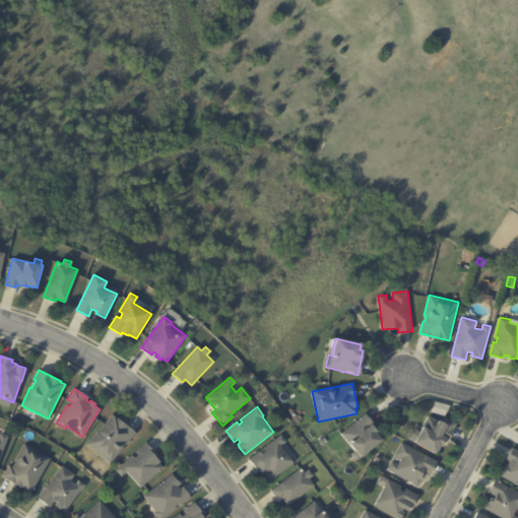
[(122,422),(135,433),(126,443),(122,447),(122,448),(110,463),(87,444),(112,414),(117,419),(118,418),(122,422)]
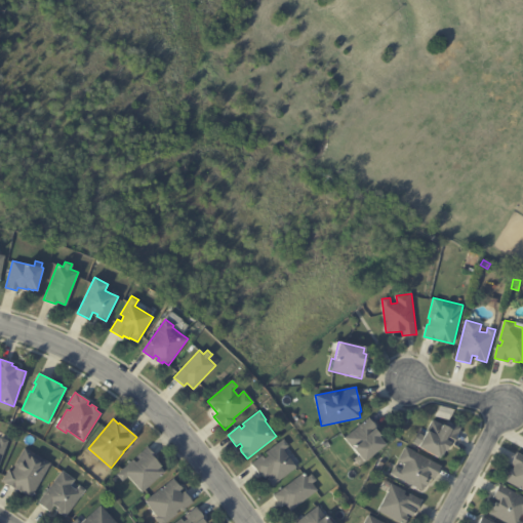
[(368,418),(375,429),(380,436),(379,437),(386,445),(364,463),(363,461),(358,466),(353,460),(359,455),(344,438),(367,418),(368,418)]
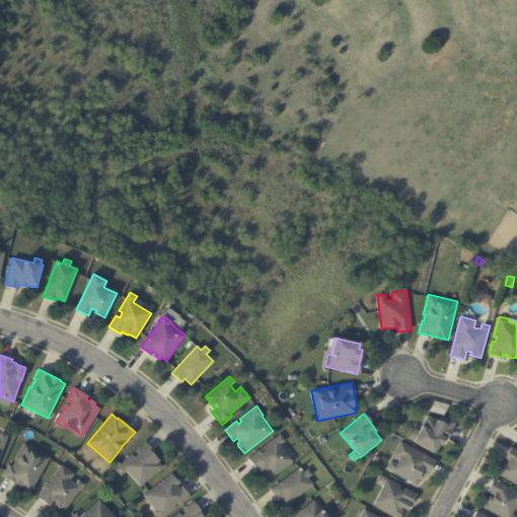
[(451,423),(439,445),(438,444),(433,452),(413,440),(422,424),(420,423),(425,414),(435,420),(438,414),(452,422),(451,423)]
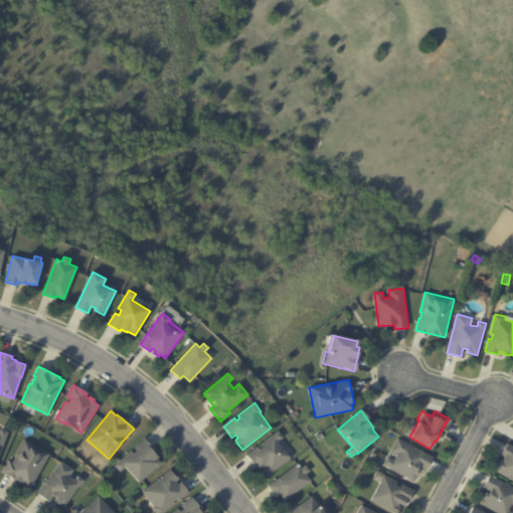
[(282,439),(279,442),(291,459),(267,477),(261,469),(257,465),(254,466),(245,454),(257,446),(260,450),(264,447),(261,444),(278,431),(284,438),(282,439)]
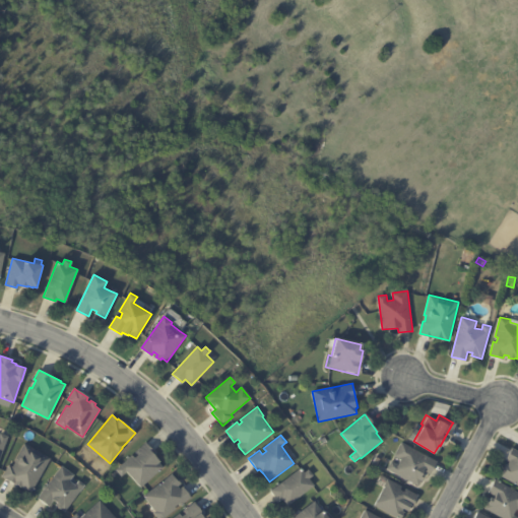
[(434,463),(429,473),(425,470),(423,474),(425,475),(422,480),(419,479),(416,484),(386,467),(390,460),(397,464),(400,459),(392,454),(400,441),(435,461),(434,463)]
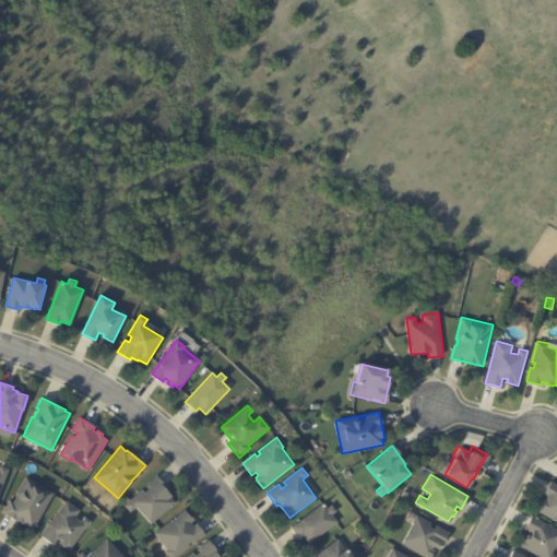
[(156,476),(162,483),(161,484),(170,495),(169,497),(174,502),(151,523),(135,507),(129,512),(122,505),(141,489),(143,493),(147,488),(145,485),(156,475),(156,476)]
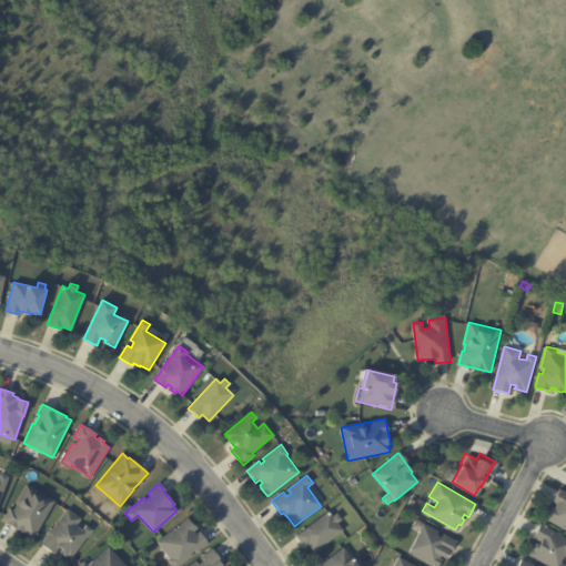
[(39,492),(54,501),(33,538),(2,521),(9,507),(13,509),(17,504),(16,503),(27,484),(39,492)]
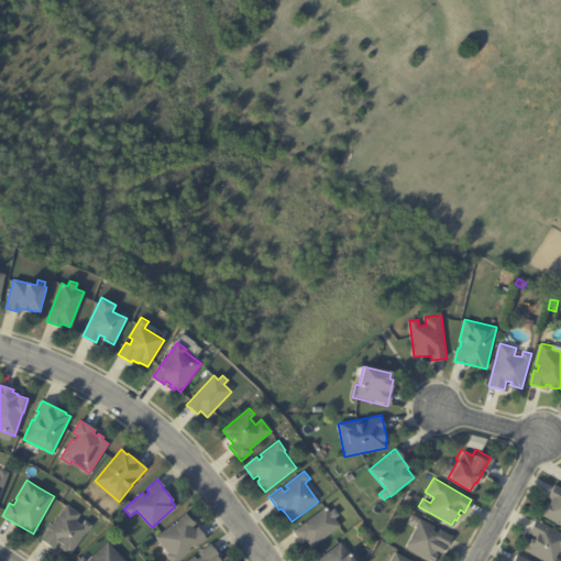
[(560,526),(543,516),(547,510),(545,508),(548,503),(550,504),(551,501),(547,498),(556,484),(560,486),(560,526)]
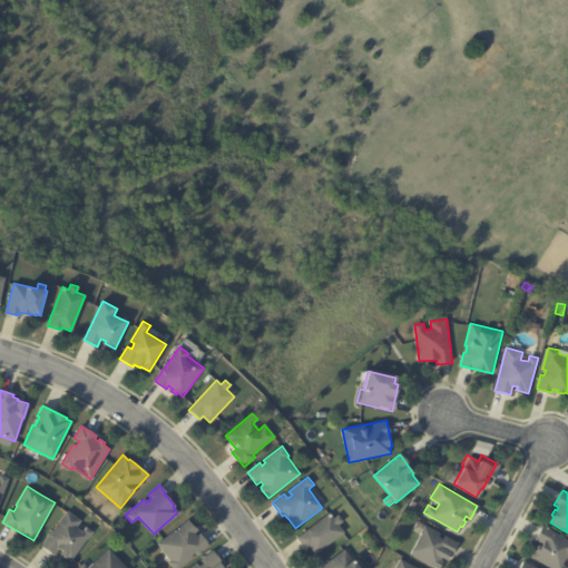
[(414,502),(415,502),(411,510),(407,508),(411,500),(414,502)]
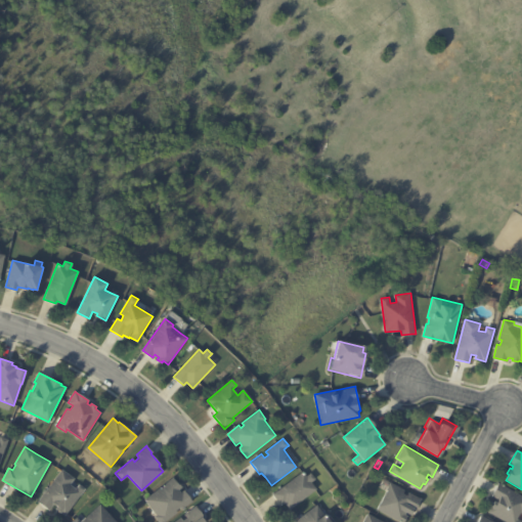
[(57,510),(56,509),(57,507),(54,504),(49,511),(38,502),(61,469),(74,478),(70,484),(76,489),(79,484),(85,488),(64,516),(57,510)]
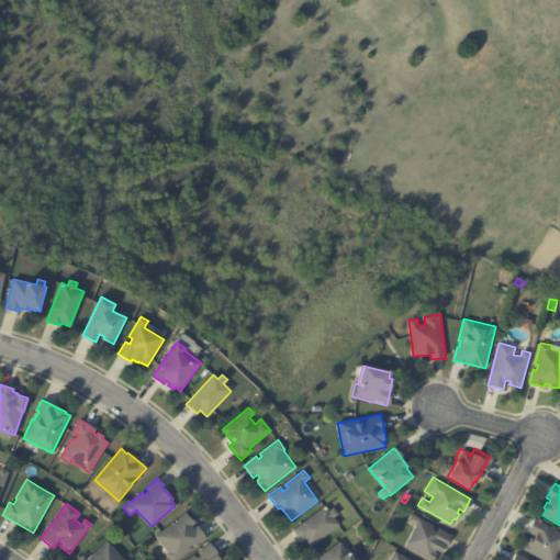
[(303,540),(301,542),(292,530),(325,505),(328,511),(334,507),(338,514),(334,517),(340,525),(312,547),(305,539),(303,540)]
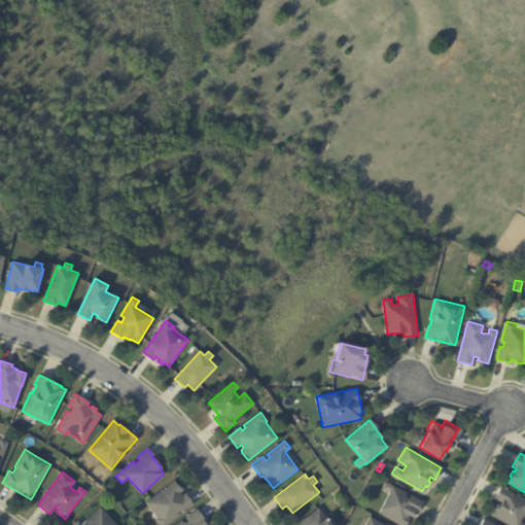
[(179,485),(183,490),(179,492),(182,495),(185,493),(194,503),(182,512),(180,510),(176,513),(178,515),(165,524),(160,524),(155,519),(158,518),(145,502),(175,480),(179,485)]
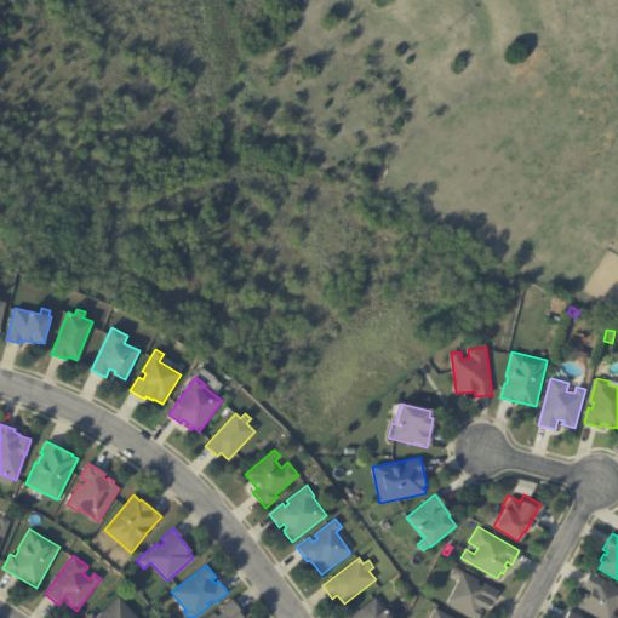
[(497,593),(487,611),(484,608),(478,617),(471,617),(445,602),(457,581),(456,579),(461,571),(498,591),(497,593)]
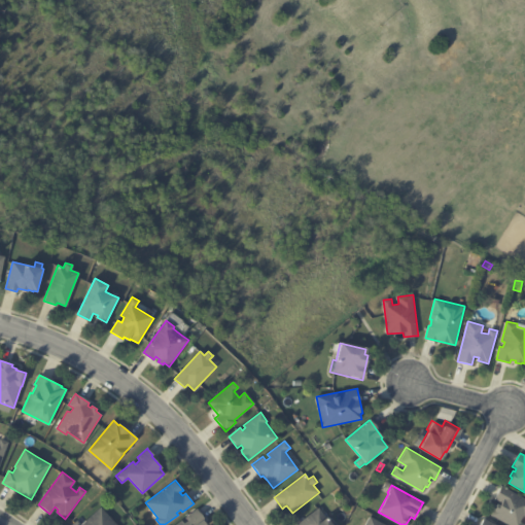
[(494,509),(497,504),(499,505),(501,503),(493,498),(500,486),(524,499),(524,517),(523,516),(519,522),(523,524),(508,524),(491,516),(494,509)]
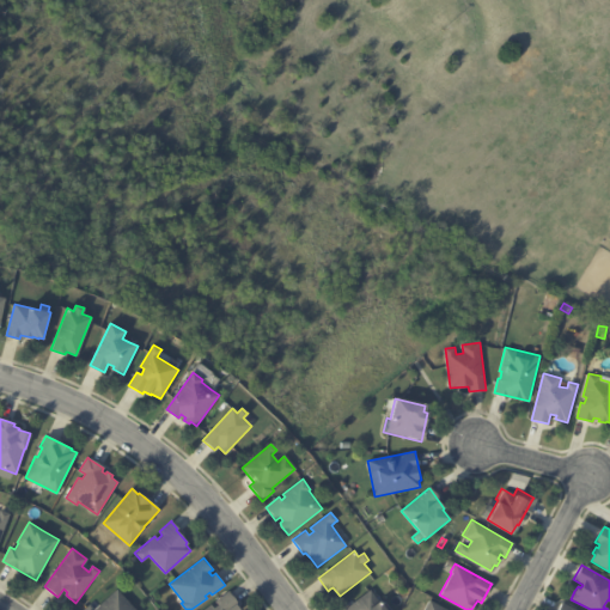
[(379,604),(383,609),(340,609),(366,589),(376,602),(377,601),(379,604)]
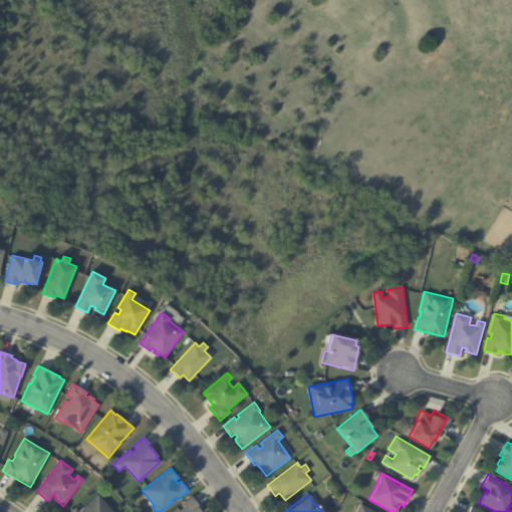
[(111,511),(69,511),(74,508),(78,511),(96,495),(111,511)]
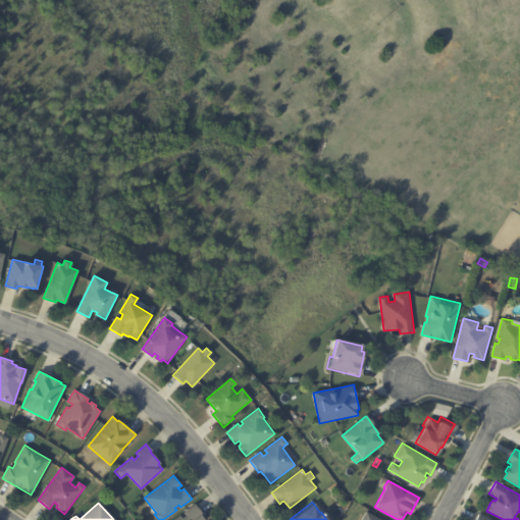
[(201,513),(200,514),(204,519),(173,519),(179,516),(182,519),(187,517),(184,513),(195,505),(201,513)]
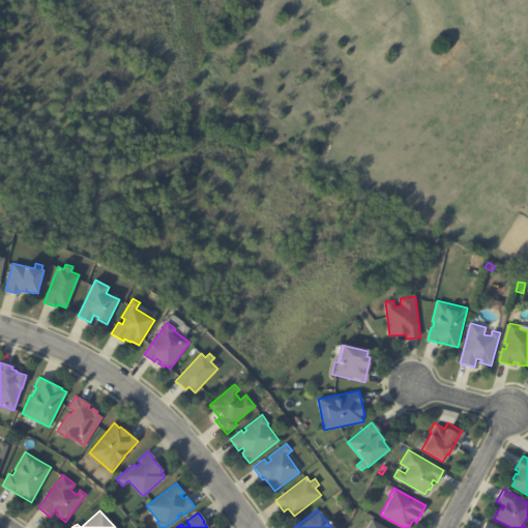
[(364,527),(371,518),(388,527),(364,527)]
